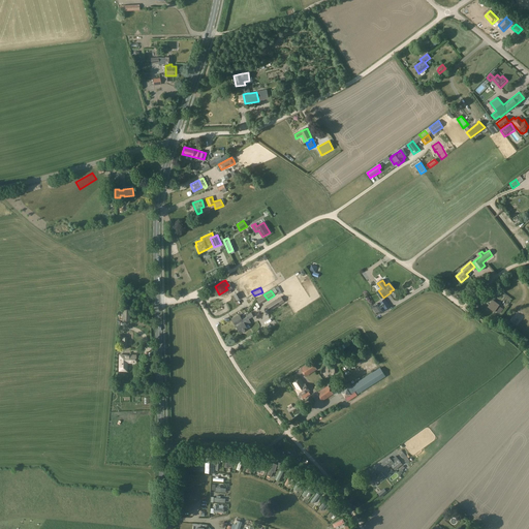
[(239,292),(234,296),(237,301),(243,298),(239,292)]
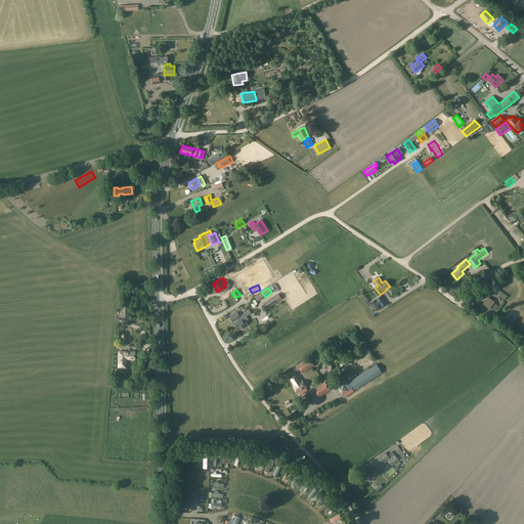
[(281,299),(278,294),(263,303),(266,309),(281,299)]
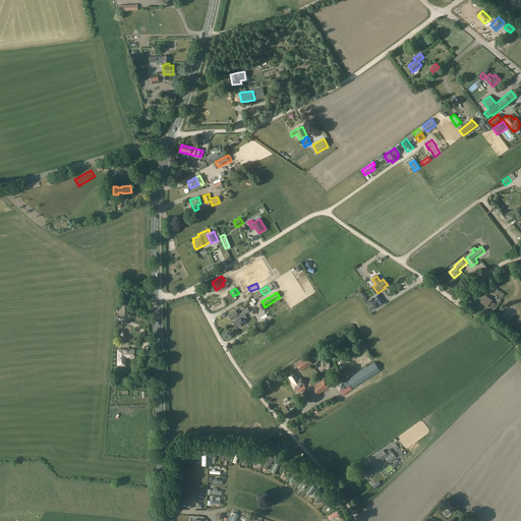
[(384,302),(379,294),(366,302),(371,310),(384,302)]
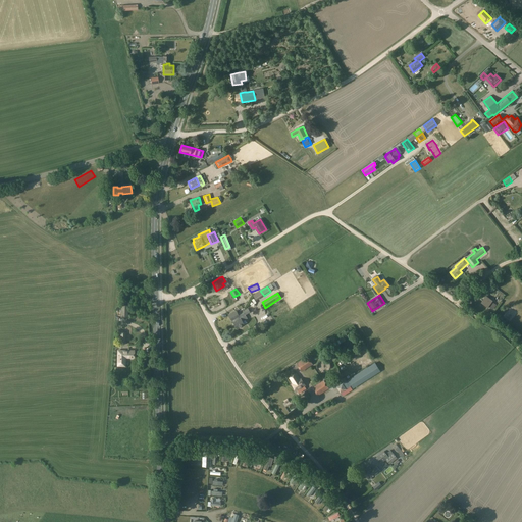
[(486,297),(481,303),(487,307),(487,308),(488,306),(492,309),(496,304),(491,302),(492,301),(486,297)]
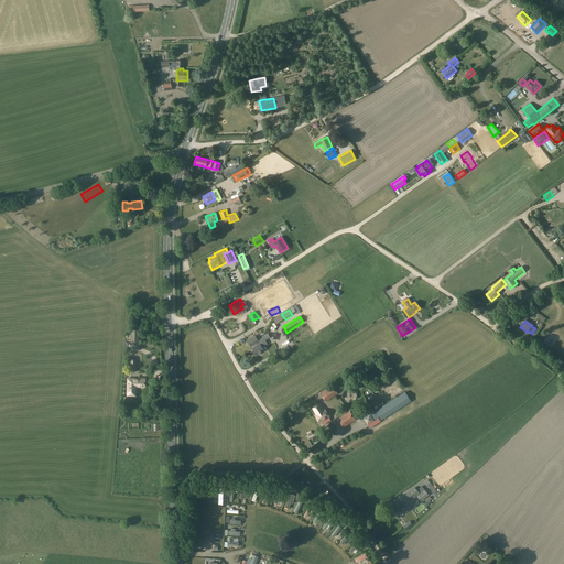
[(260,339),(258,342),(256,336),(247,340),(250,346),(251,346),(252,348),(255,347),(255,346),(264,340),(262,337),(263,336),(259,338),(260,339)]
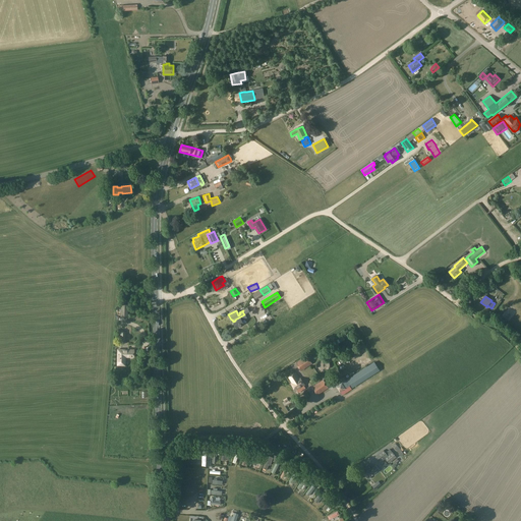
[(235,321),(233,322),(233,323),(237,329),(244,325),(242,321),(246,317),(244,314),(235,320),(235,321)]
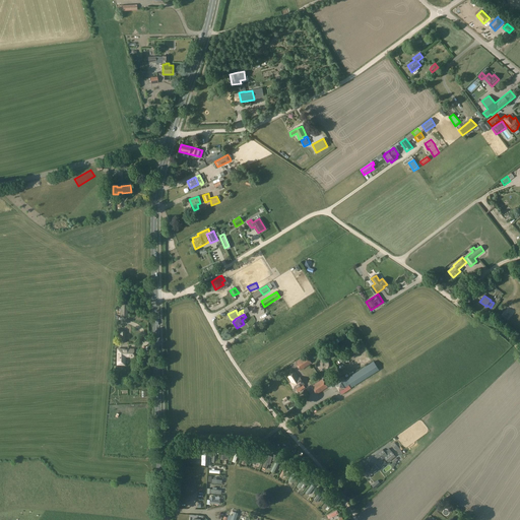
[(133,356),(133,350),(119,350),(119,365),(124,365),(125,356),(133,356)]
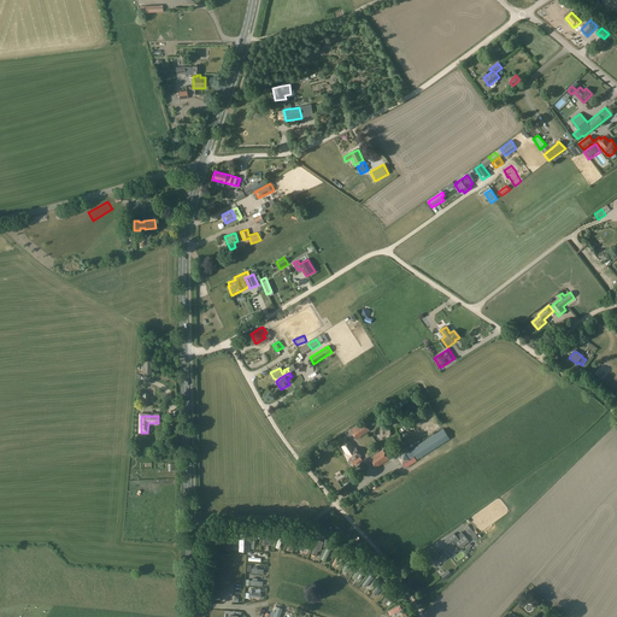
[(364,422),(351,430),(357,439),(369,430),(364,422)]
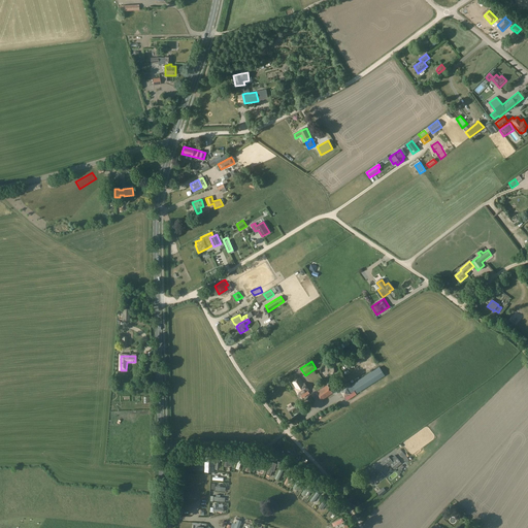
[(300,396),(308,391),(304,384),(303,385),(299,378),(293,383),(296,389),(295,390),(300,396)]
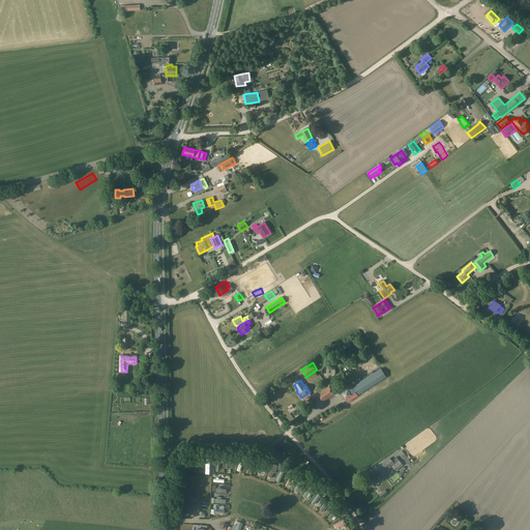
[(328,387),(318,394),(323,402),(333,394),(328,387)]
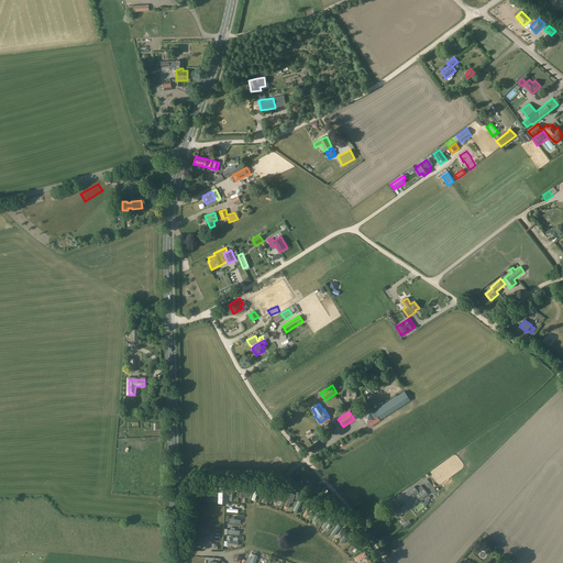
[(373,420),(370,414),(364,418),(367,423),(373,420)]
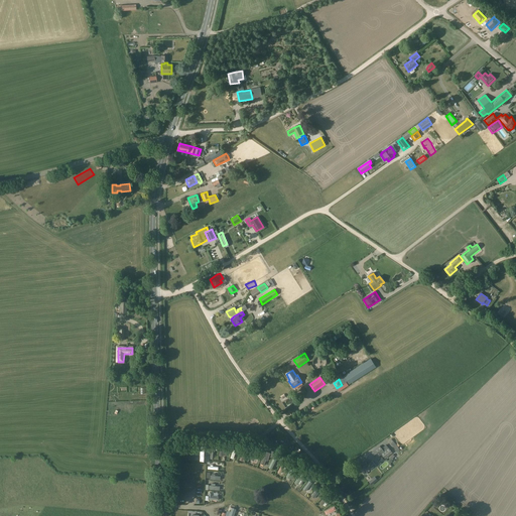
[(346,382),(342,385),(337,388),(339,391),(348,386),(346,382)]
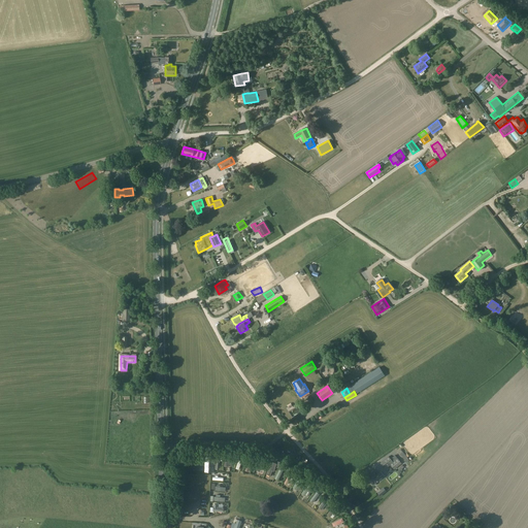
[(385,469),(390,465),(393,462),(391,459),(389,456),(380,463),(385,469)]
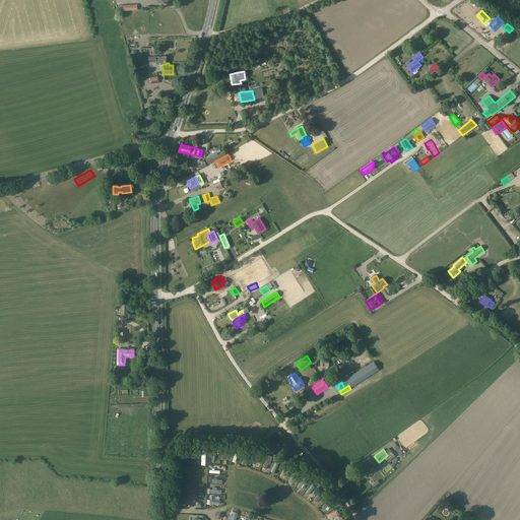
[(387,455),(384,458),(388,462),(394,457),(396,457),(391,451),(387,455)]
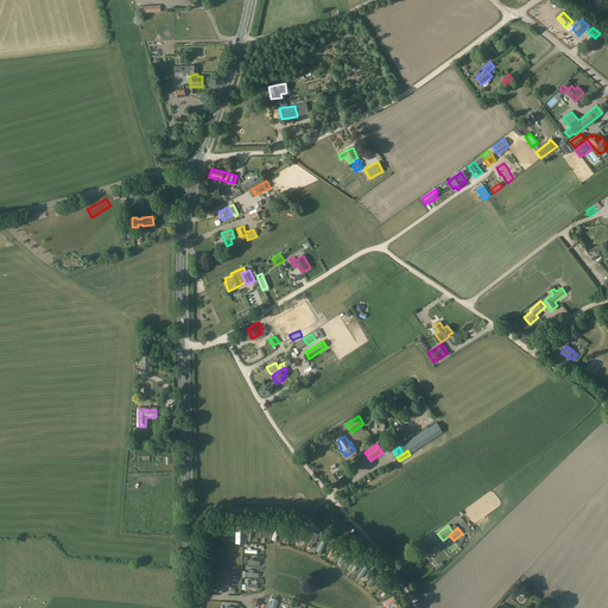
[(298,531),(295,542),(299,543),(302,538),(303,539),(305,533),(298,531)]
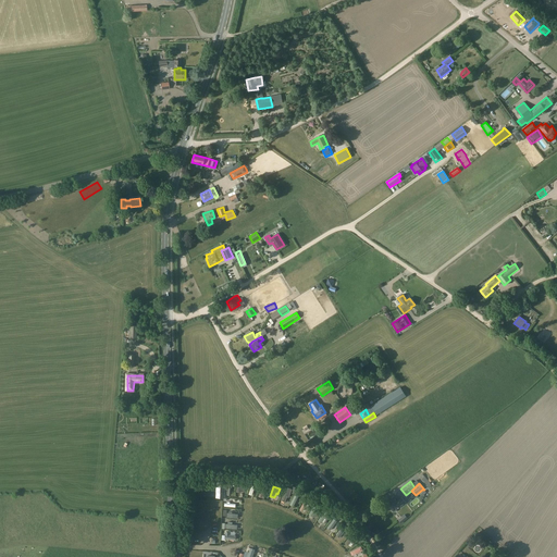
[(286,487),(281,500),(284,502),(287,496),(288,497),(292,490),(286,487)]
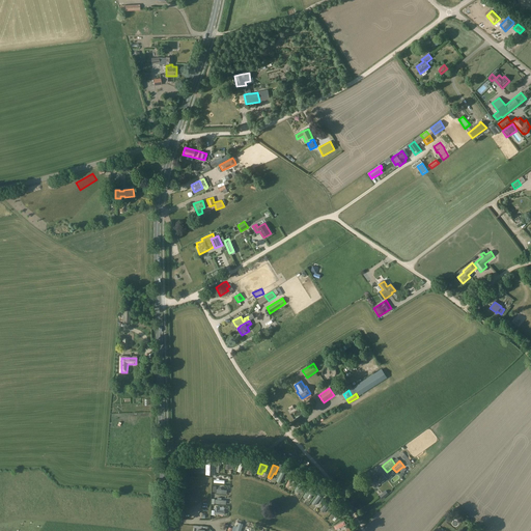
[(375,474),(367,480),(372,485),(374,488),(376,488),(378,487),(378,485),(375,483),(376,482),(380,484),(386,479),(383,475),(378,478),(375,474)]
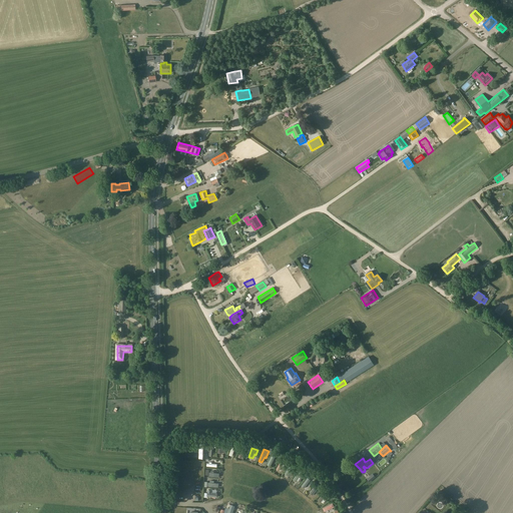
[(384,461),(375,469),(379,473),(388,465),(384,461)]
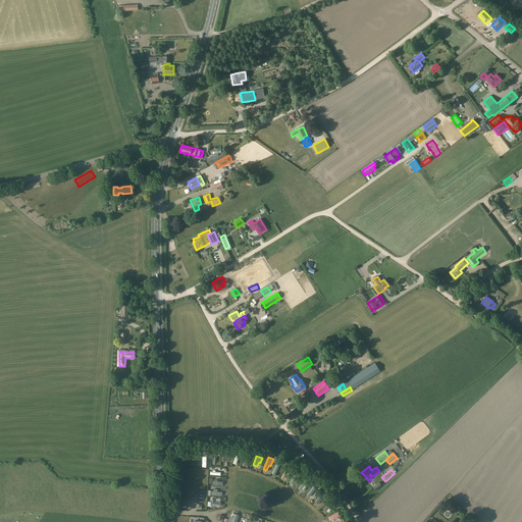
[(285,470),(280,477),(283,479),(285,475),(288,476),(290,473),(288,472),(288,471),(285,470)]
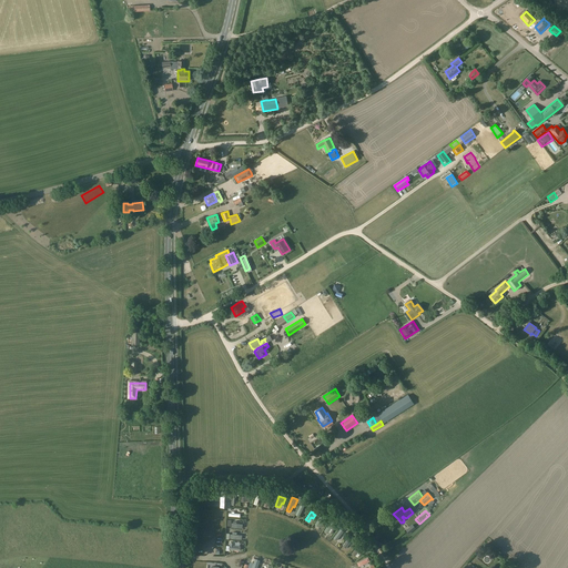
[(321,515),(315,524),(318,527),(321,523),(323,524),(325,520),(323,519),(324,518),(321,515)]
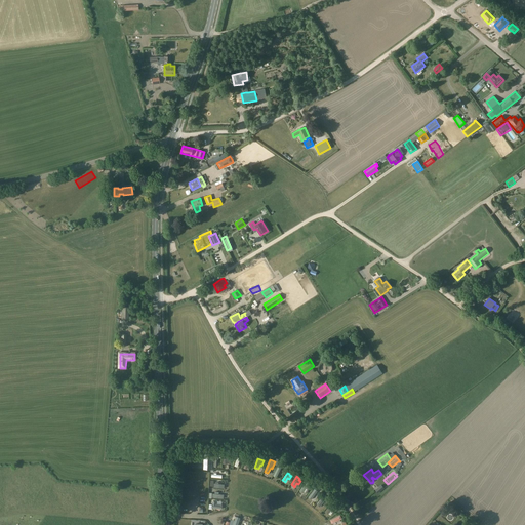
[(307,486),(309,487),(310,485),(309,484),(310,482),(306,480),(299,491),(303,493),(307,486)]
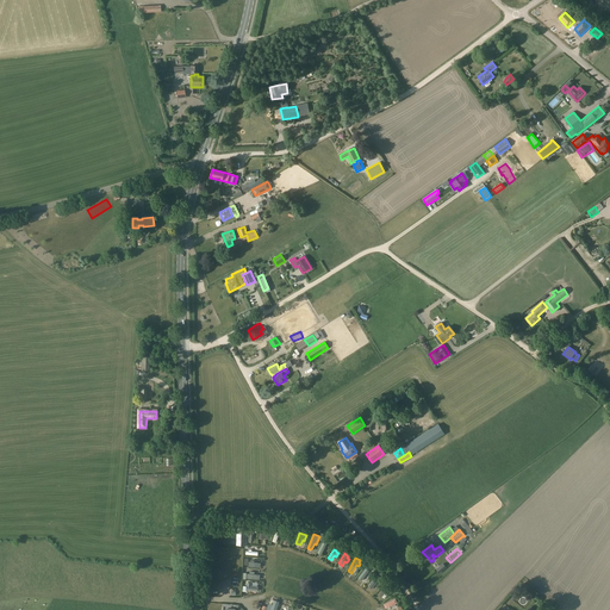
[(369,570),(366,567),(360,576),(362,578),(366,573),(367,574),(369,572),(368,571),(369,570)]
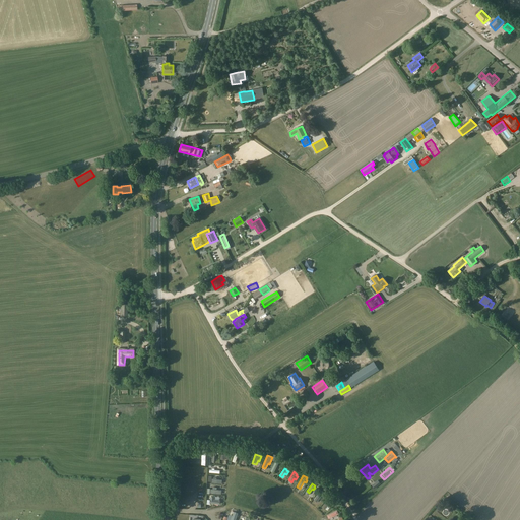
[(337,511),(327,515),(329,519),(335,516),(335,517),(337,516),(336,515),(339,514),(337,511)]
